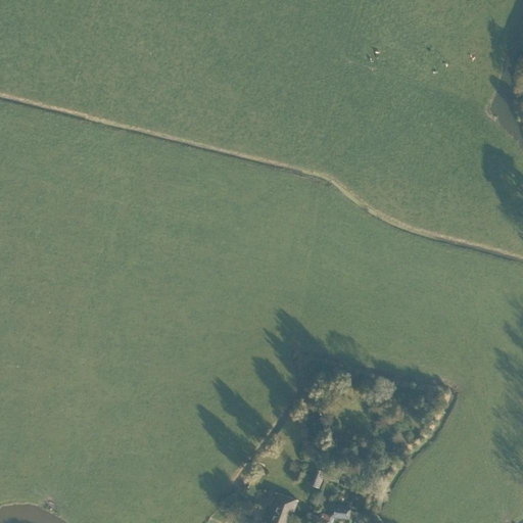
[(301,477),(303,471),(297,469),(295,475),(301,477)]
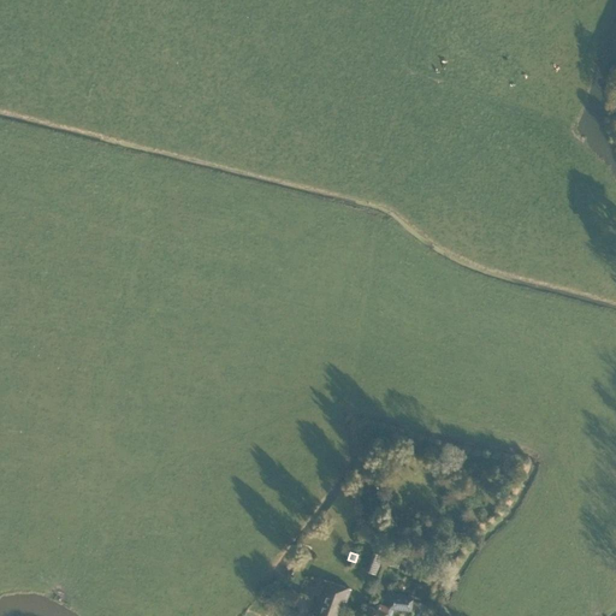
[(375,574),(383,556),(373,552),(366,570),(375,574)]
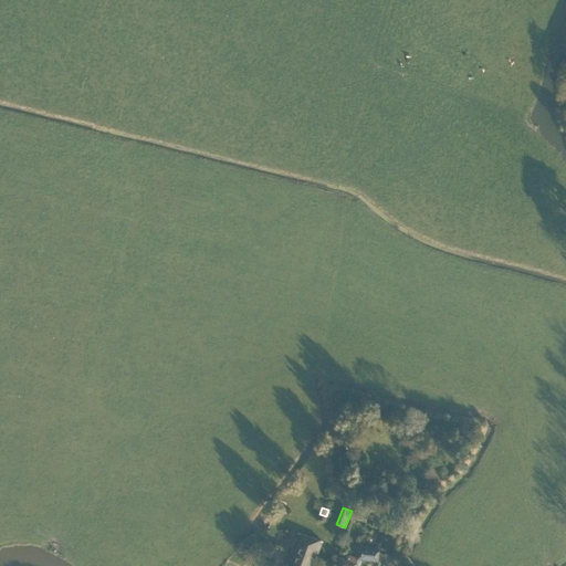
[(307,565),(312,552),(317,553),(321,542),(296,534),(289,559),(290,559),(287,565),(307,565)]
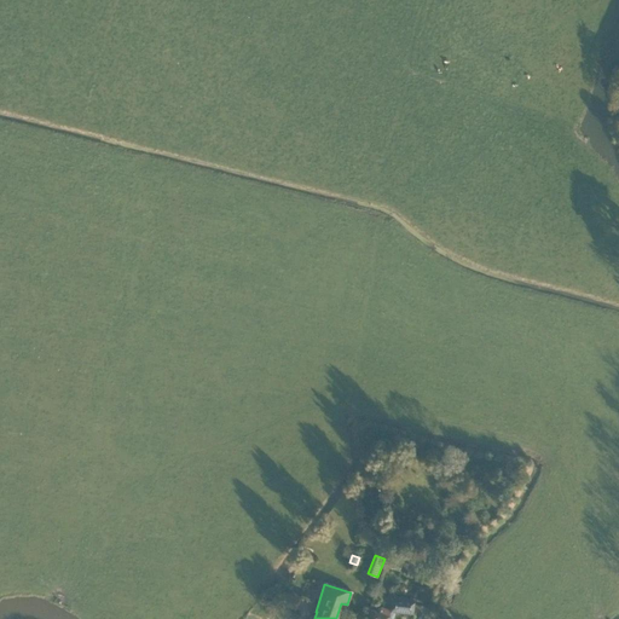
[(300,599),(283,591),(278,603),(295,611),(300,599)]
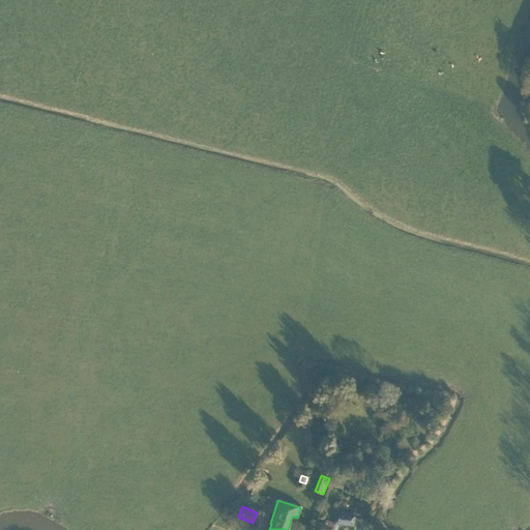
[(335,529),(337,524),(353,526),(355,513),(336,510),(334,521),(325,519),(323,523),(317,521),(314,529),(331,529),(332,528),(335,529)]
